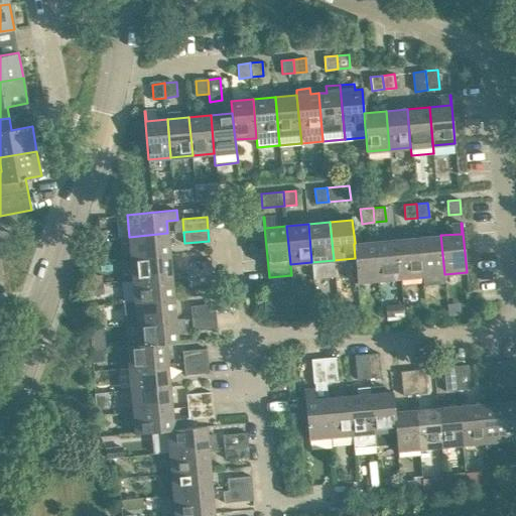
[(169,255),(167,233),(129,237),(131,258),(169,255)]
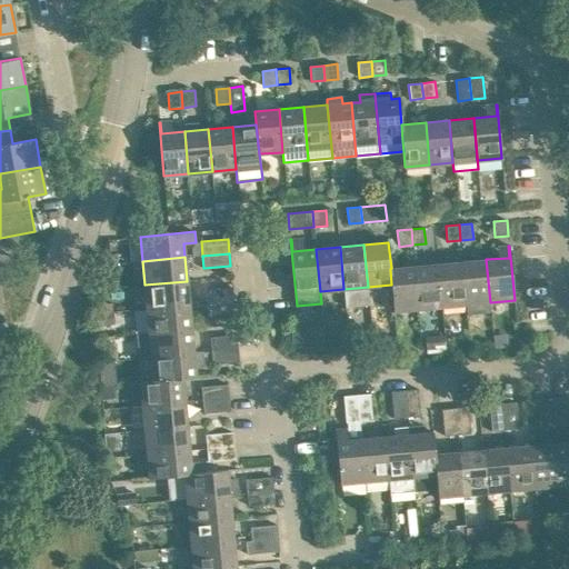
[(490,302),(486,259),(462,262),(466,305),(490,302)]
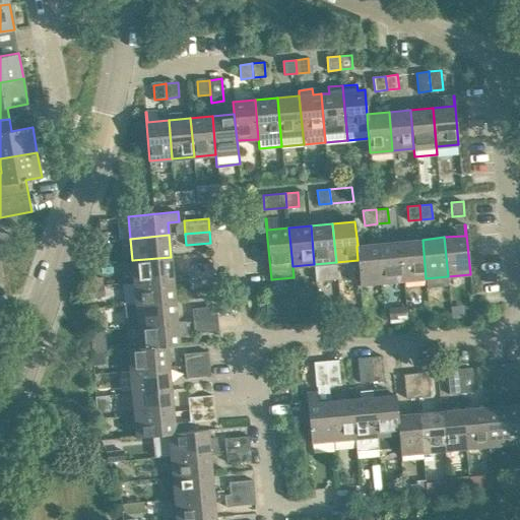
[(426,278),(423,240),(400,242),(404,280),(426,278)]
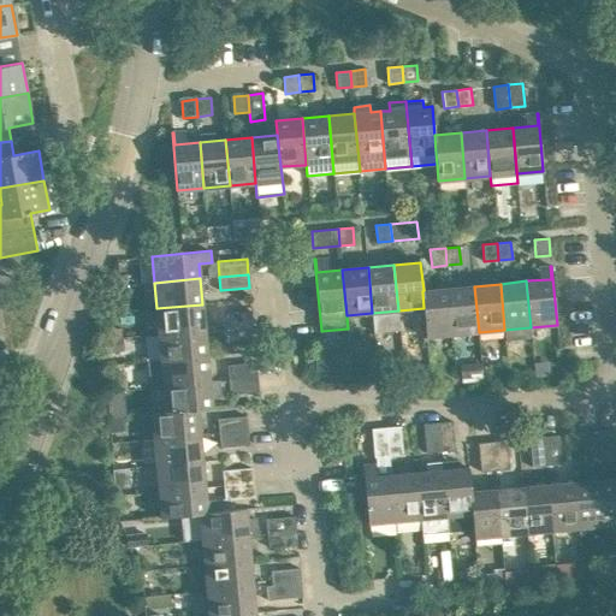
[(479,332),(474,286),(449,289),(452,335),(479,332)]
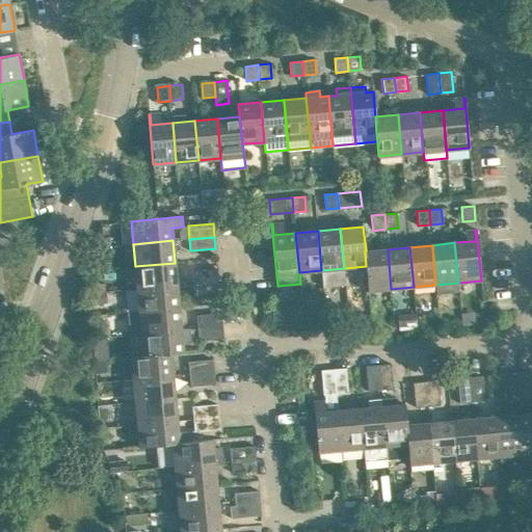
[(388,249),(366,250),(365,251),(366,266),(368,291),(391,289),(388,249)]
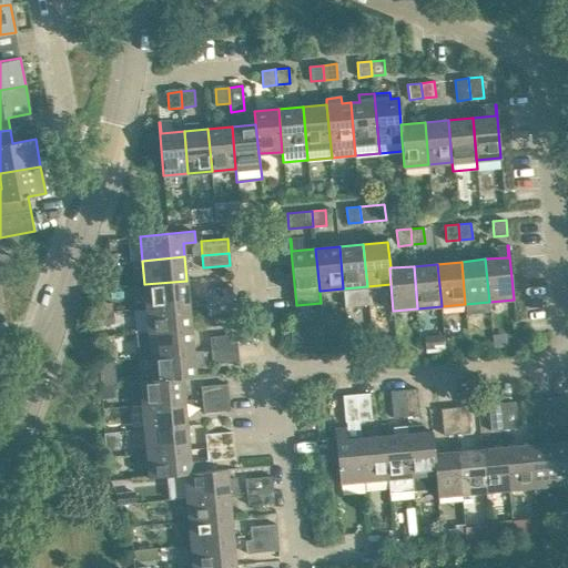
[(189,304),(186,281),(144,284),(146,308),(189,304)]
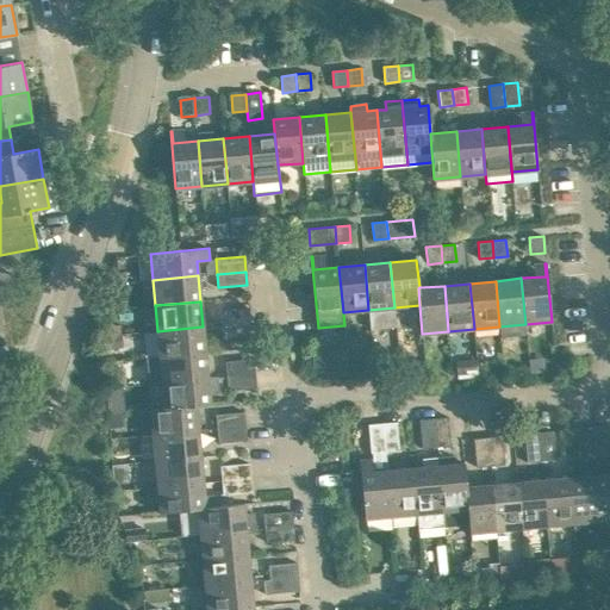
[(250,323),(249,307),(221,311),(222,325),(250,323)]
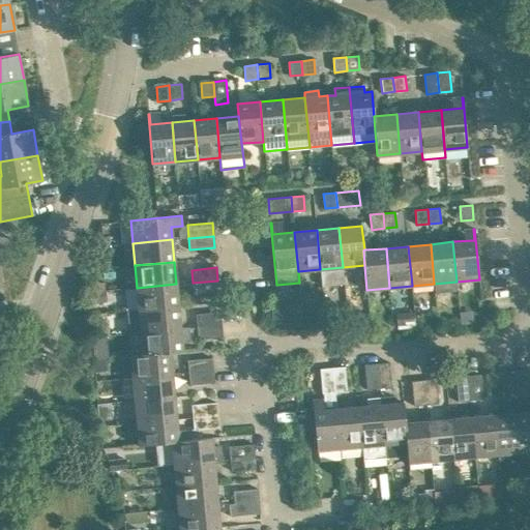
[(218,292),(217,281),(193,283),(194,295),(218,292)]
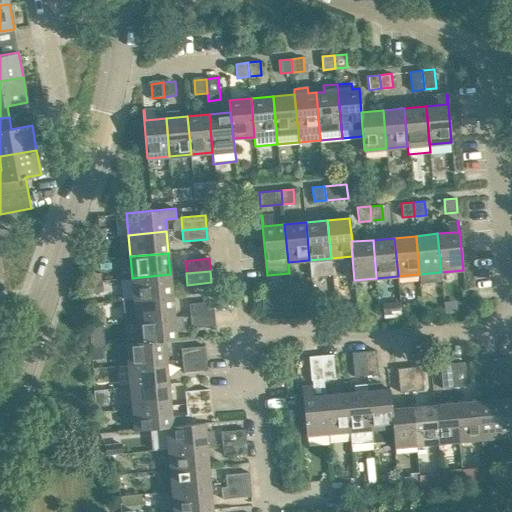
[(101,272),(92,273),(92,281),(101,280),(101,272)]
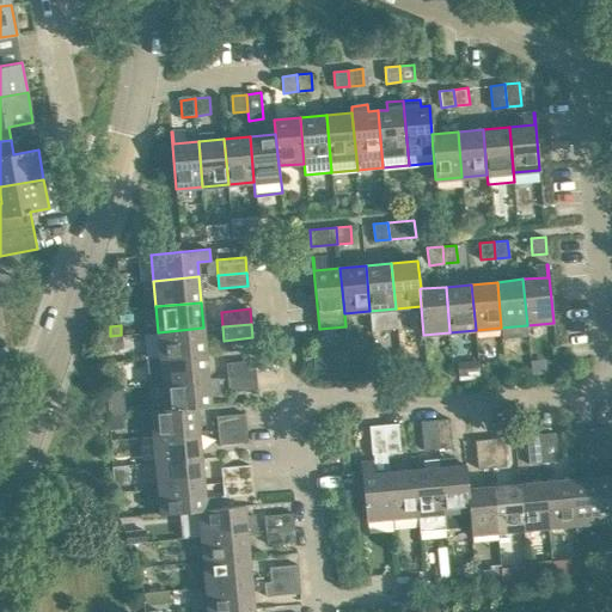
[(203,328),(158,332),(160,357),(206,354),(203,328)]
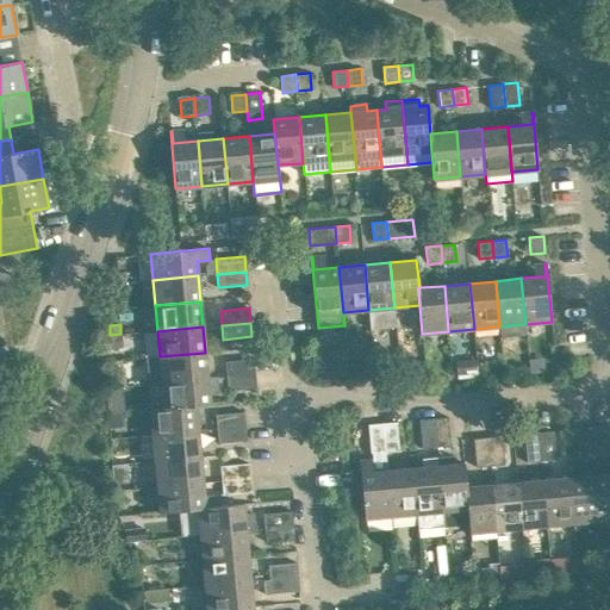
[(207,378),(205,353),(160,356),(162,383),(207,378)]
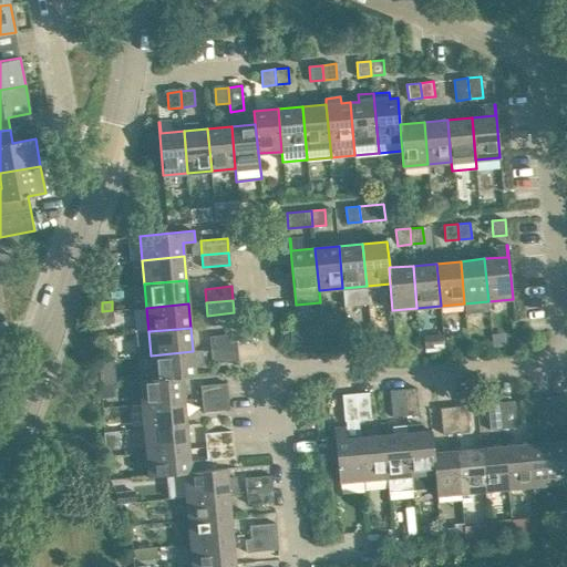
[(237,348),(236,333),(209,337),(210,350),(237,348)]
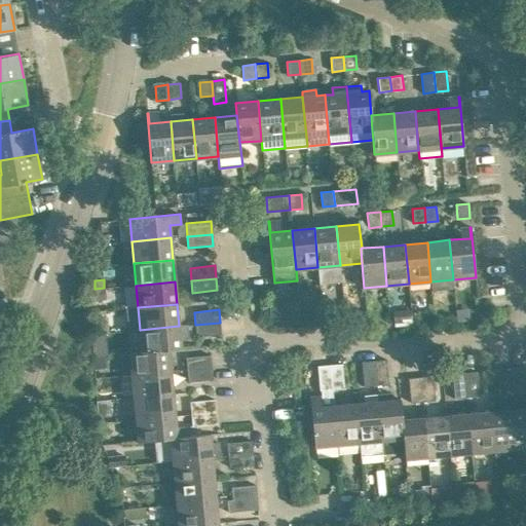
[(221,334),(220,323),(195,325),(196,337),(221,334)]
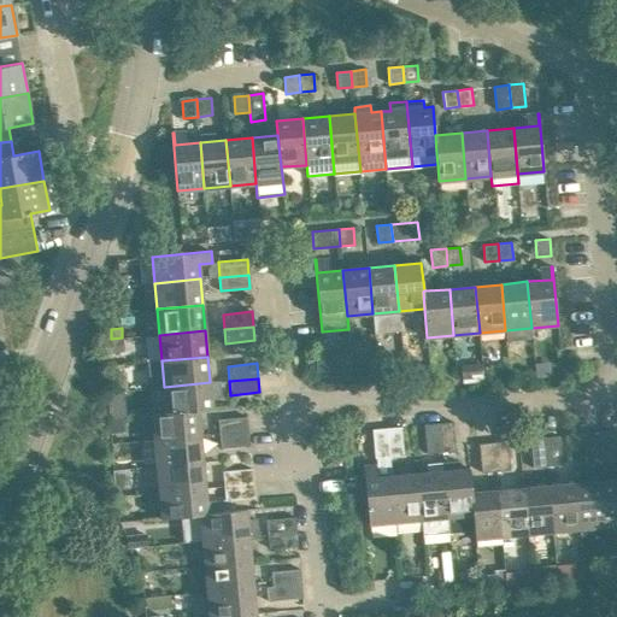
[(210,382),(164,387),(166,412),(199,410),(212,409),(212,398),(221,397),(218,382),(210,382)]
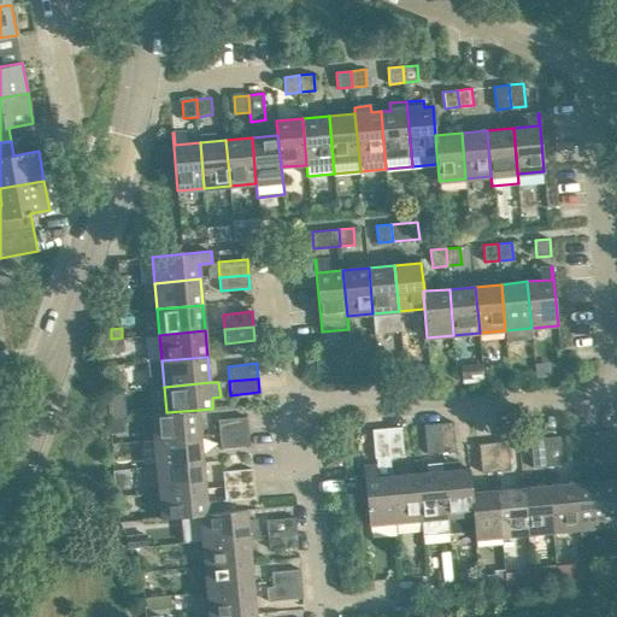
[(154,440),(201,435),(199,410),(166,412),(141,415),(144,440),(154,440)]
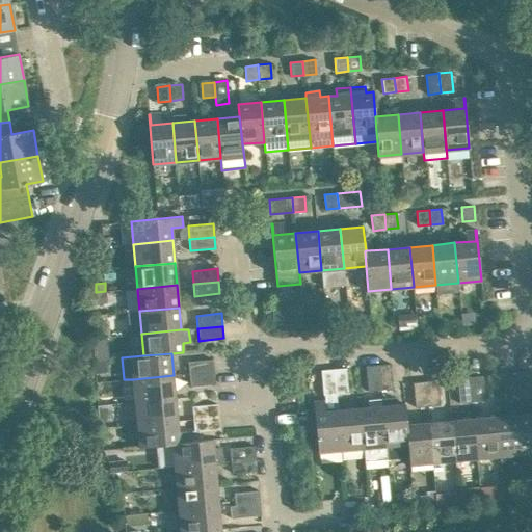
[(214,372),(213,360),(188,362),(189,374),(214,372)]
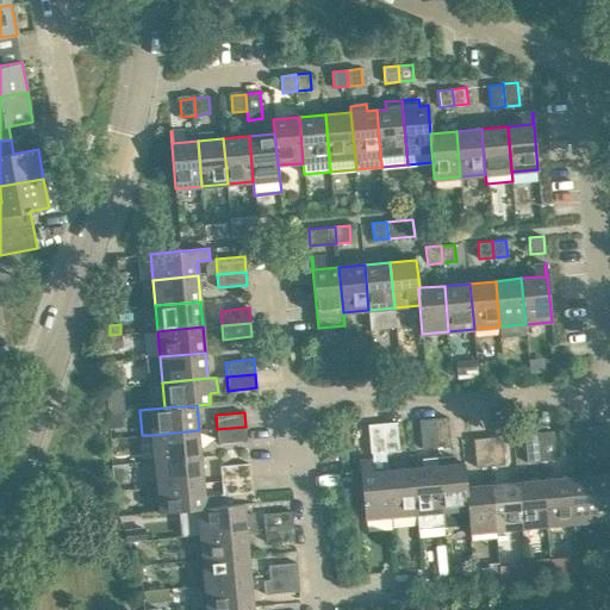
[(452,446),(448,417),(434,418),(436,447),(452,446)]
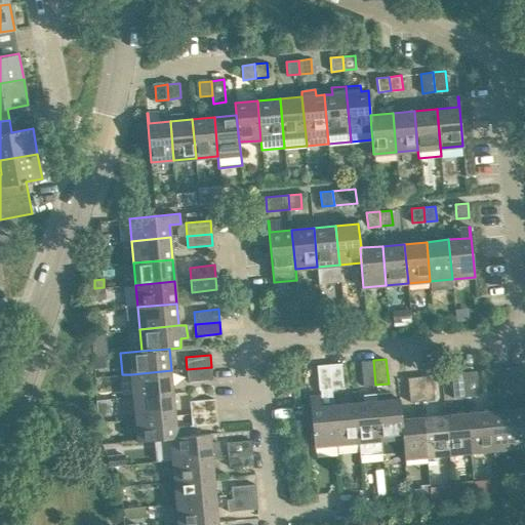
[(375,385),(373,360),(361,361),(364,386),(375,385)]
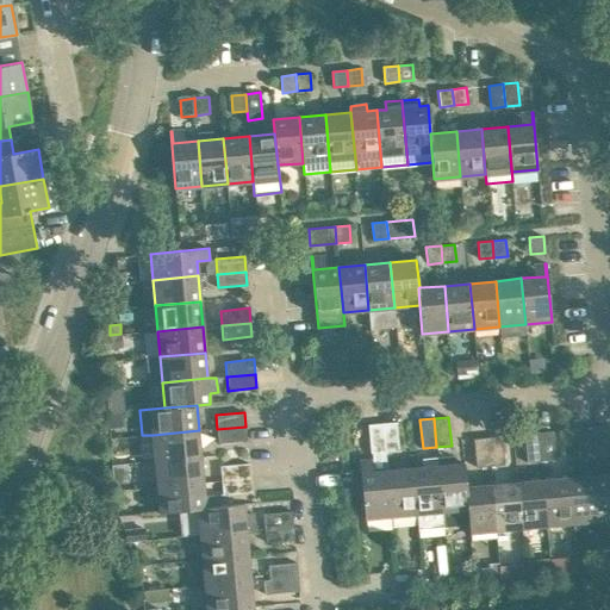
[(383,423),(385,452),(399,450),(397,422),(383,423)]
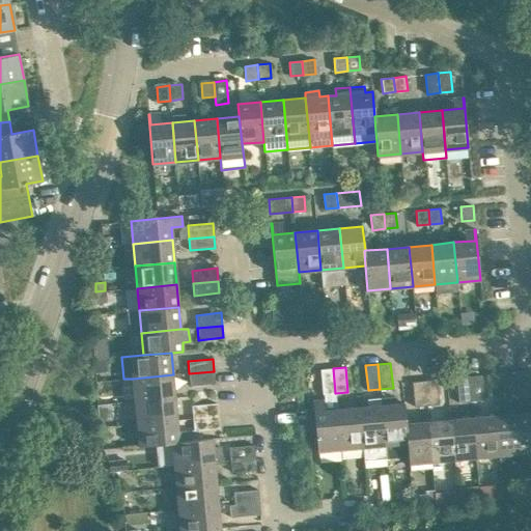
[(335,393),(333,368),(320,369),(323,394),(324,394),(325,399),(323,402),(314,403),(314,400),(312,400),(317,451),(340,449),(337,410),(335,393)]
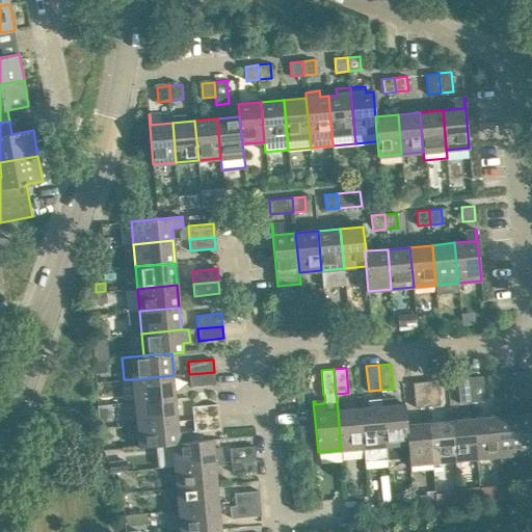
[(215,384),(214,372),(189,374),(190,387),(215,384)]
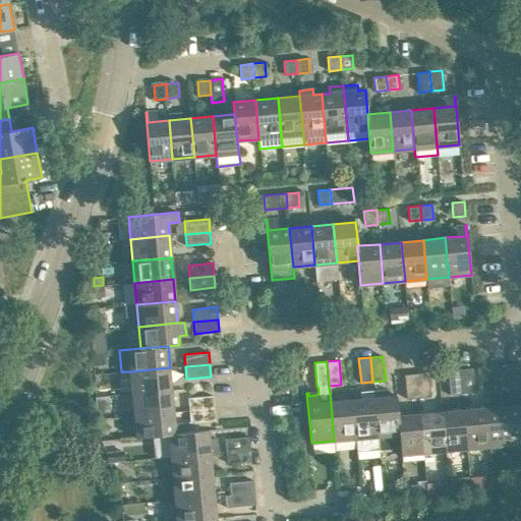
[(518,389),(516,364),(504,365),(506,390),(518,389)]
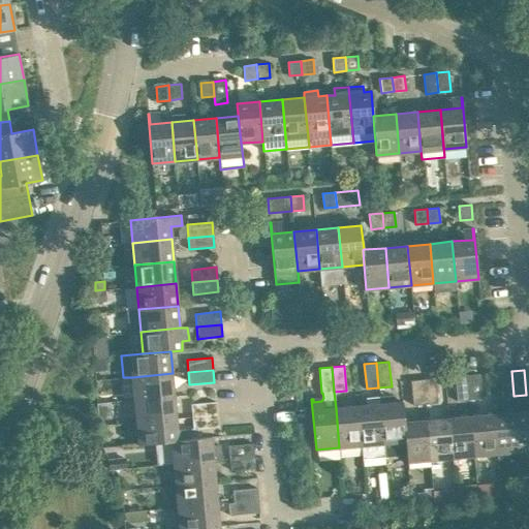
[(514,396),(511,371),(499,372),(501,397),(514,396)]
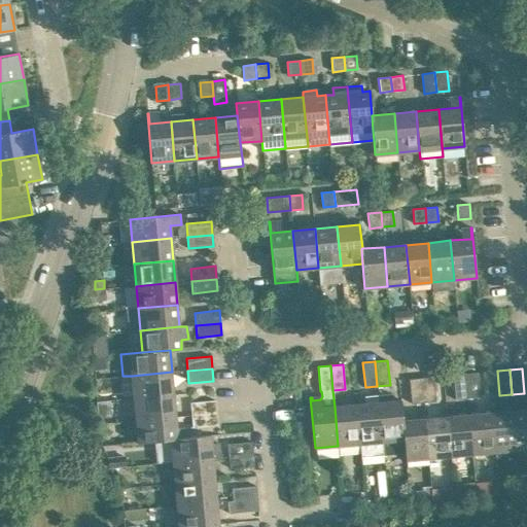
[(173,394),(172,372),(132,376),(134,397),(173,394)]
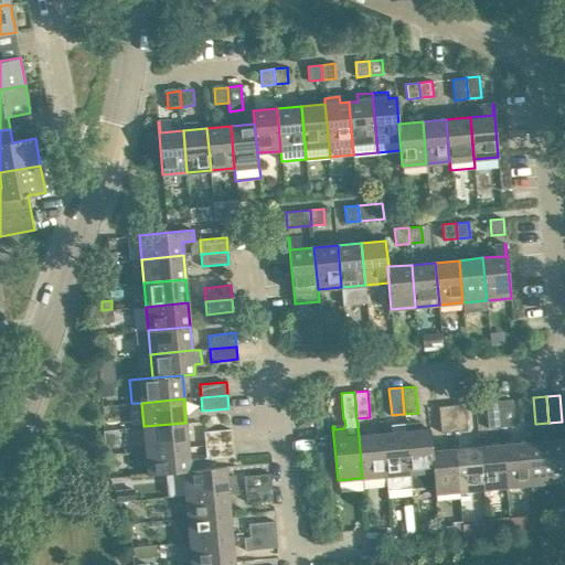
[(514,426),(512,400),(499,401),(501,427),(514,426)]
